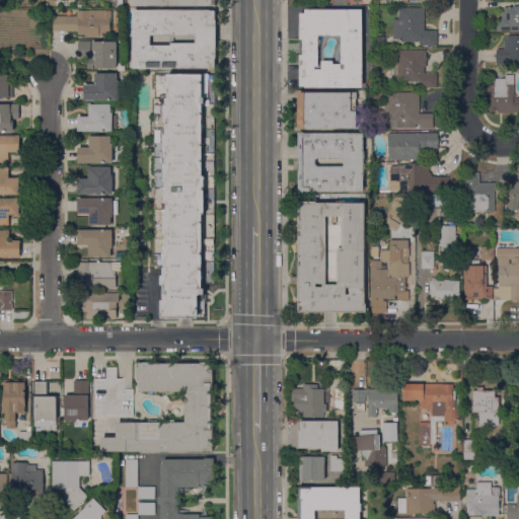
[(71,0),(71,1),(67,1),(67,8),(54,8),(54,0),(71,0)]
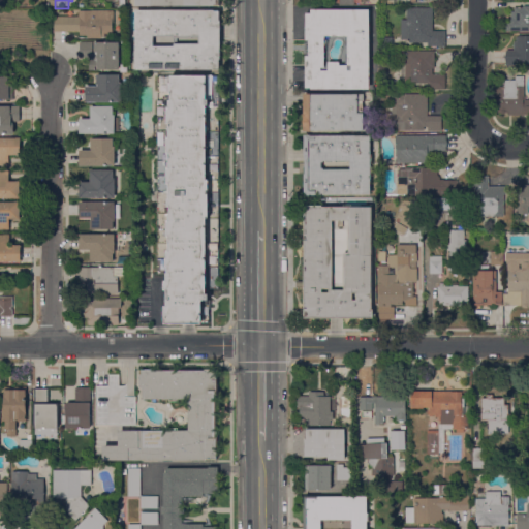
[(528,6),(528,31),(505,31),(505,22),(508,22),(508,18),(510,18),(510,11),(514,11),(514,7),(523,7),(523,6),(528,6)]
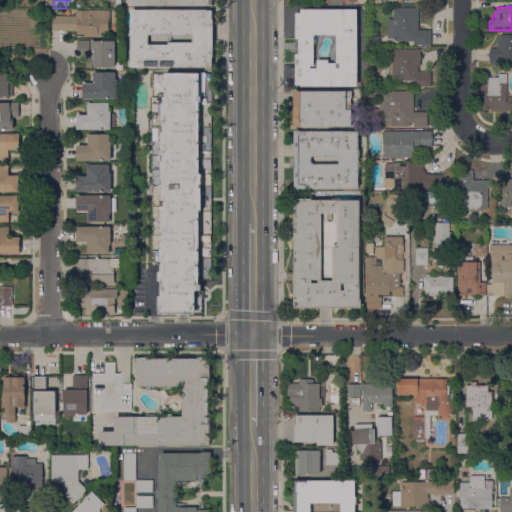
[(419,8),(418,30),(431,30),(431,46),(413,45),(413,42),(395,42),(395,39),(394,39),(387,39),(387,19),(393,19),(393,8),(419,8)]
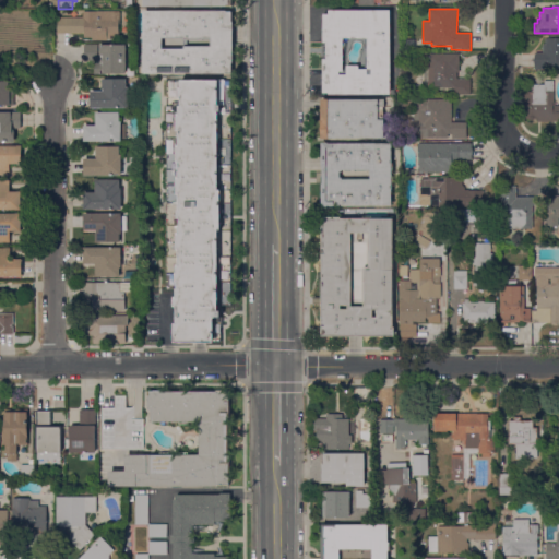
[(390,10),(390,94),(329,94),(329,93),(323,93),(323,60),(321,60),(321,43),(322,43),(322,15),(328,15),(328,10),(390,10)]
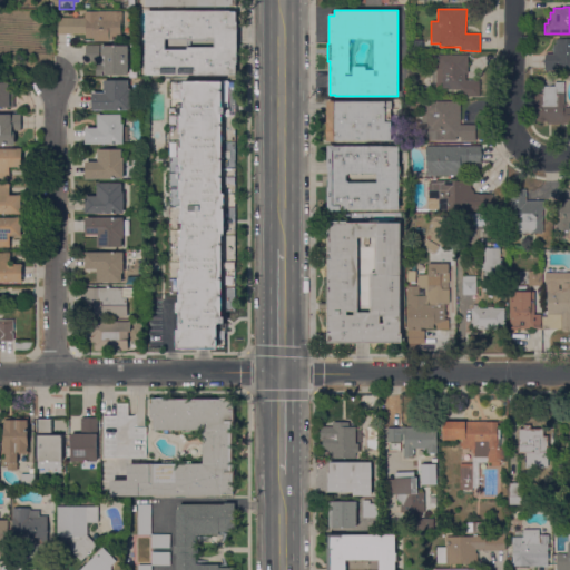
[(98,11),(121,11),(121,12),(123,12),(123,25),(121,25),(121,37),(112,37),(112,40),(108,40),(108,41),(94,41),(94,39),(85,39),(86,35),(58,35),(58,18),(84,18),(84,11),(98,11)]
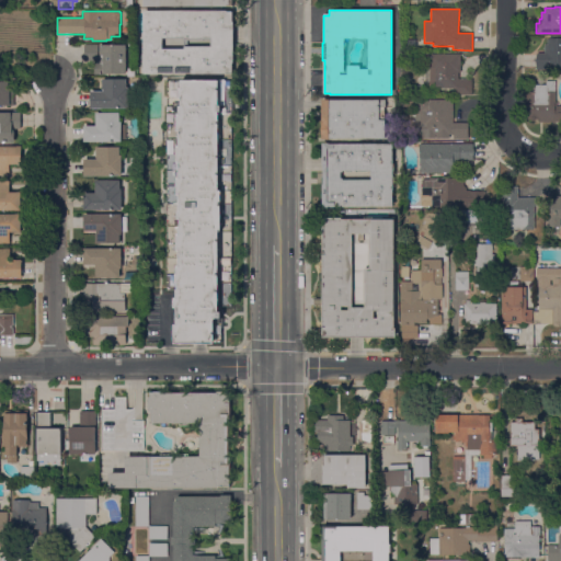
[(144,73),(144,11),(227,11),(232,11),(232,22),(233,22),(233,64),(232,64),(232,73),(144,73)]
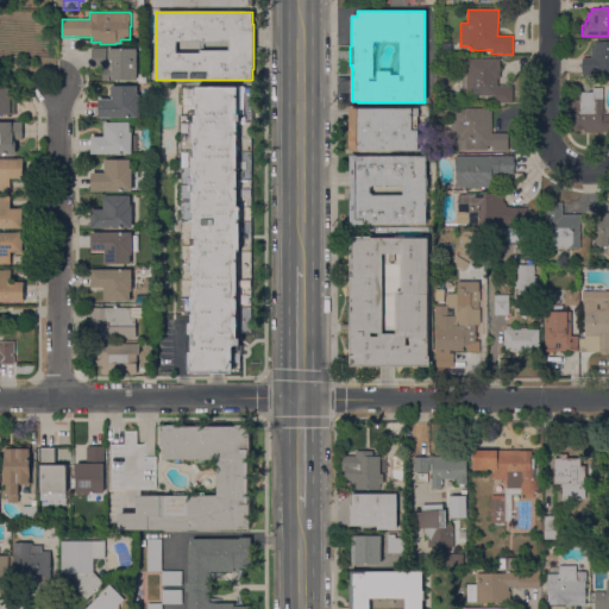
[(594,42),(608,42),(608,75),(597,75),(597,76),(583,76),(581,66),(583,58),(591,58),(591,49),(594,49),(594,42)]
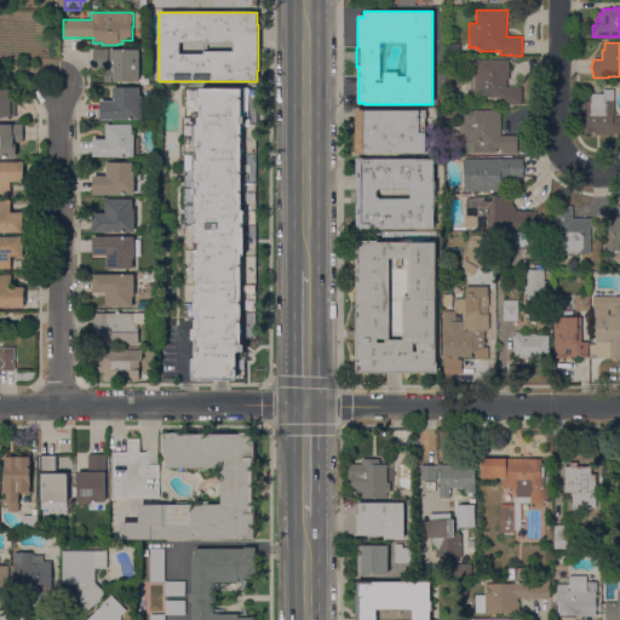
[(459,55),(449,55),(449,44),(459,44),(459,55)]
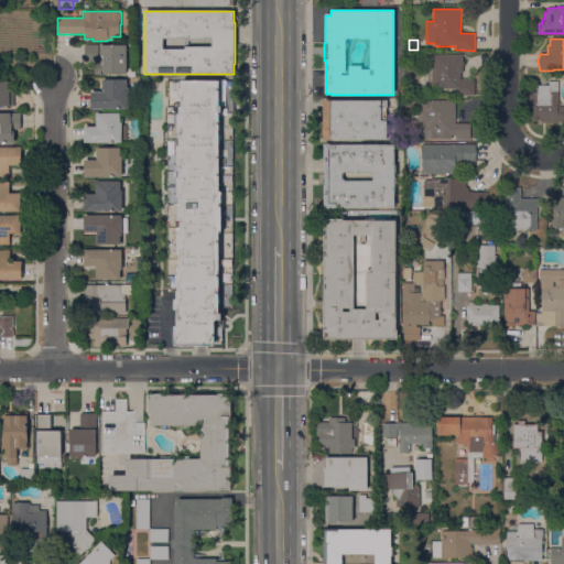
[(127,68),(134,68),(134,76),(127,76),(127,75),(95,75),(95,63),(84,63),(84,44),(100,44),(100,45),(127,45),(127,68)]
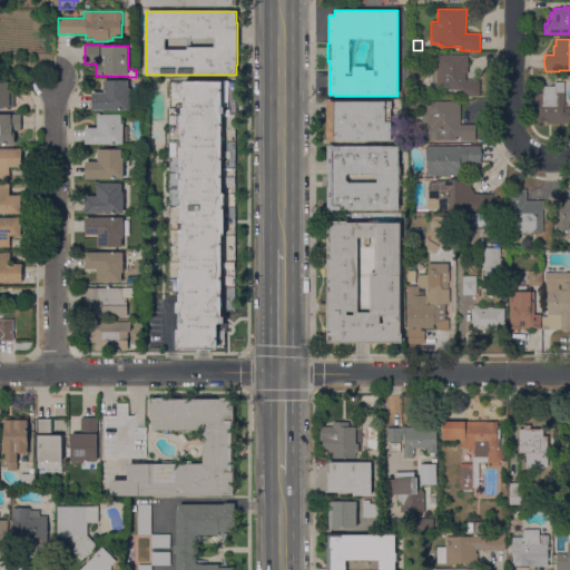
[(439,55),(468,56),(468,74),(465,74),(465,80),(480,80),(480,97),(463,97),(463,91),(460,91),(460,90),(458,90),(458,95),(446,95),(446,90),(441,90),(441,89),(436,89),(436,88),(431,87),(431,70),(436,70),(436,69),(438,69),(439,55)]
